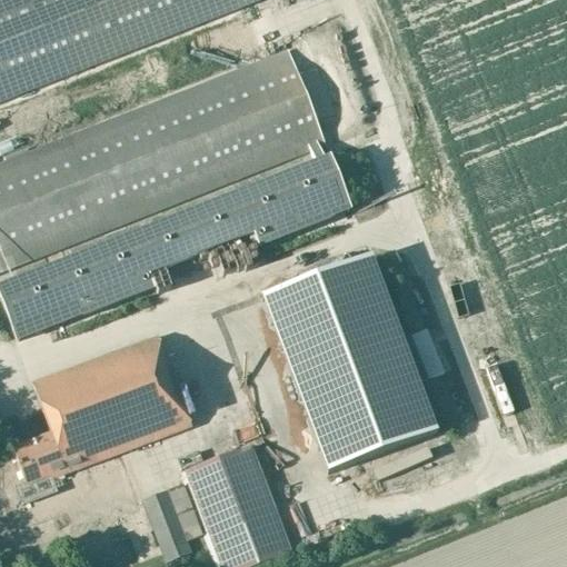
[(0,0),(0,100),(254,0),(0,0)]
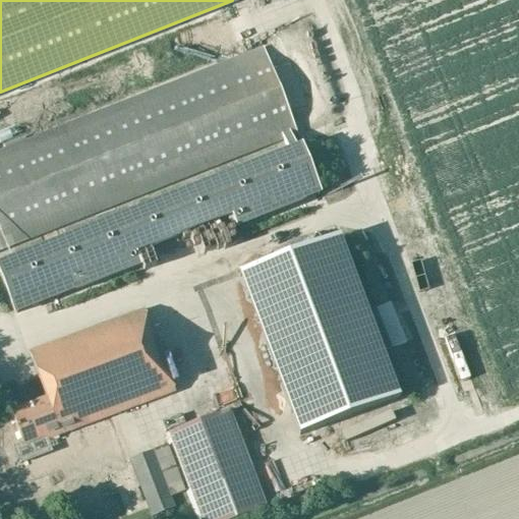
[(291,62),(274,69),(265,45),(0,150),(0,252),(286,139),(294,136),(299,134),(291,112),(307,105),(291,62)]
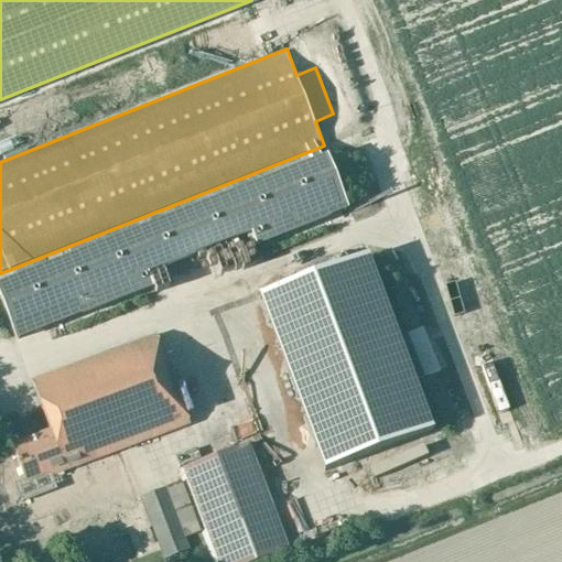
[(323,159),(319,148),(310,151),(314,163),(0,283),(0,296),(17,338),(154,283),(150,271),(252,230),(258,245),(347,208),(326,158),(323,159)]
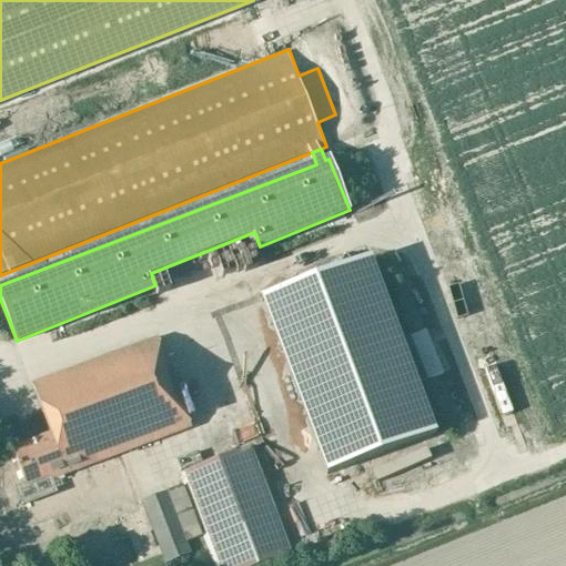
[(433,435),(367,261),(262,301),(327,475),(433,435)]
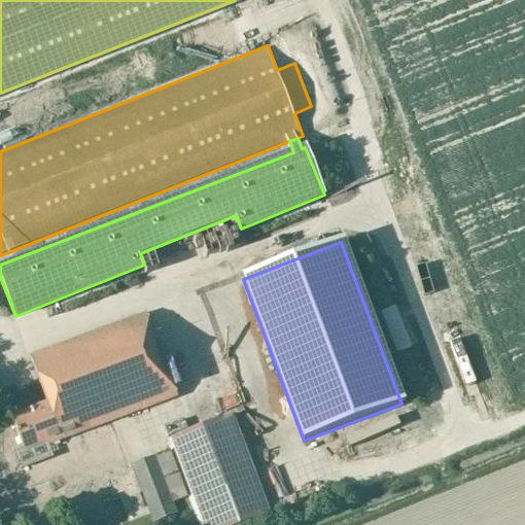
[(190,282),(199,314),(231,306),(222,273),(190,282)]
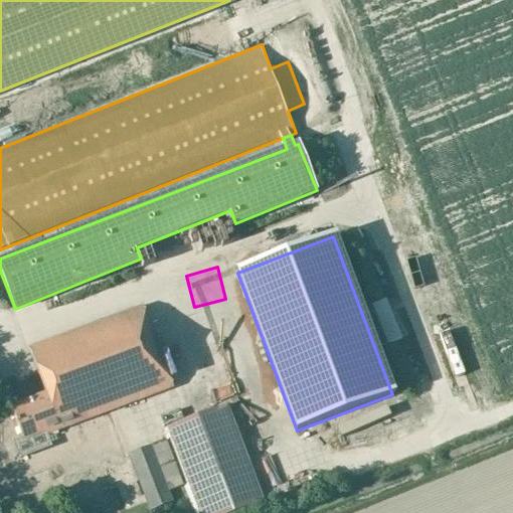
[(388,344),(403,338),(387,299),(373,305),(388,344)]
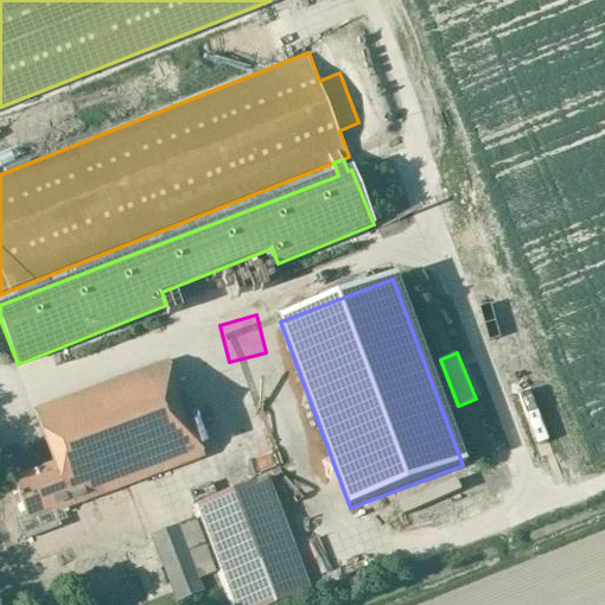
[(72,508),(208,457),(171,360),(37,409),(56,464),(72,508)]
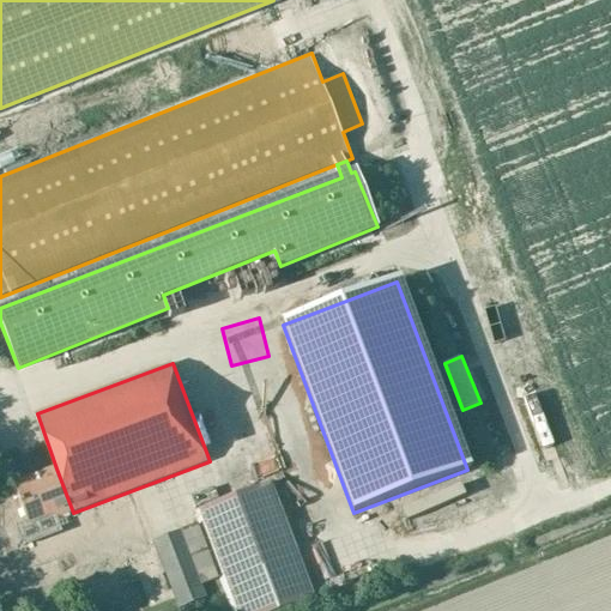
[(282,370),(250,385),(256,397),(288,382),(282,370)]
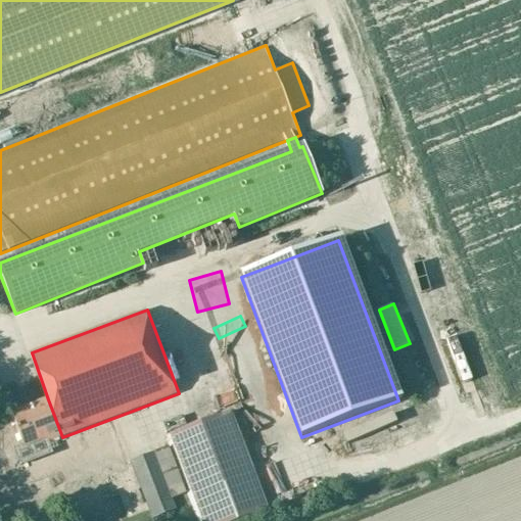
[(62,437),(48,399),(11,413),(25,446),(46,438),(48,442),(62,437)]
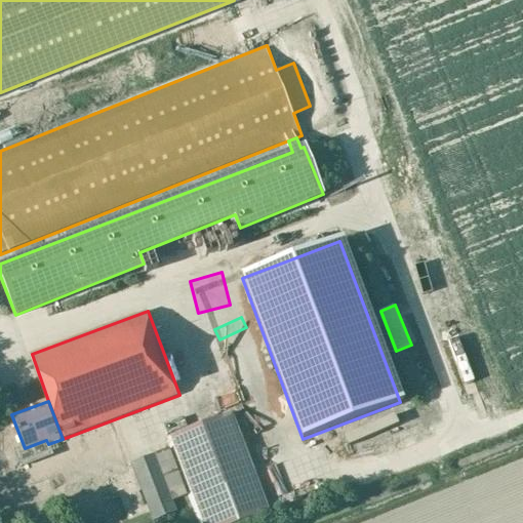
[(171,436),(202,522),(240,522),(269,512),(233,413),(191,429),(171,436)]
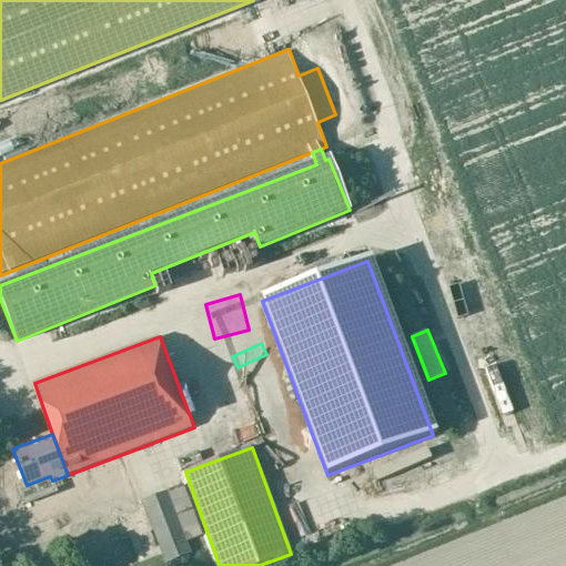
[(185,472),(206,464),(202,452),(181,460),(185,472)]
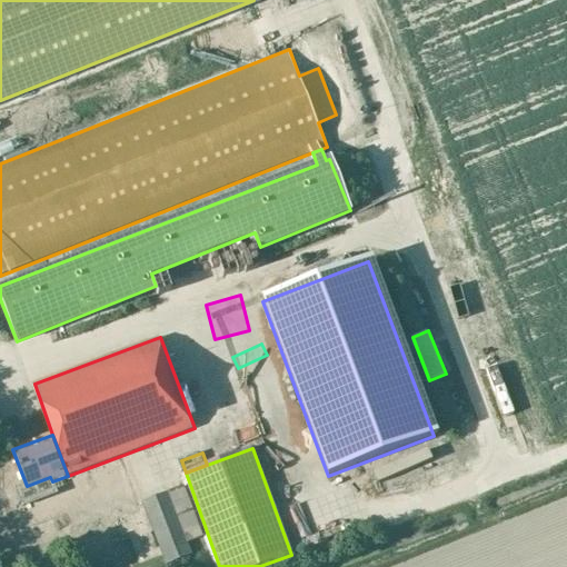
[(192,555),(169,491),(145,501),(168,564),(192,555)]
